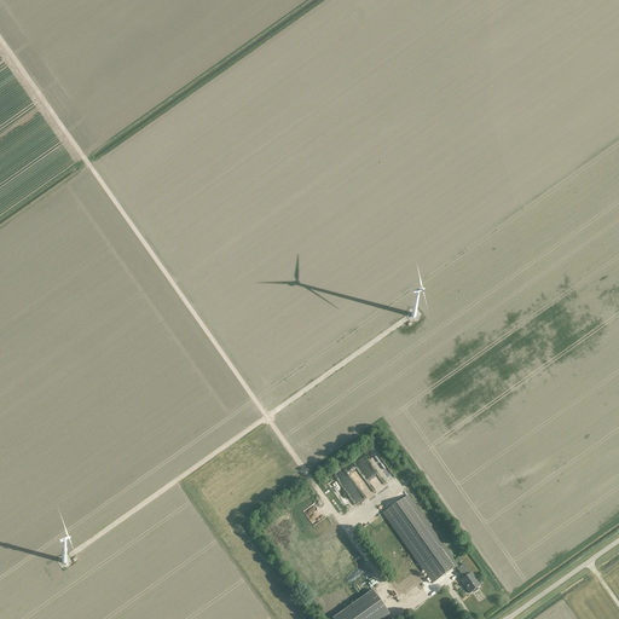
[(356,458),(359,466),(366,461),(362,455),(356,458)]
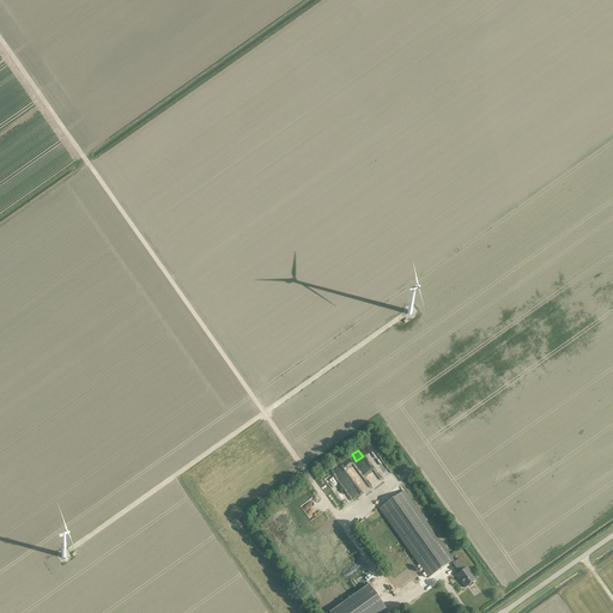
[(370,450),(365,455),(381,472),(386,467),(370,450)]
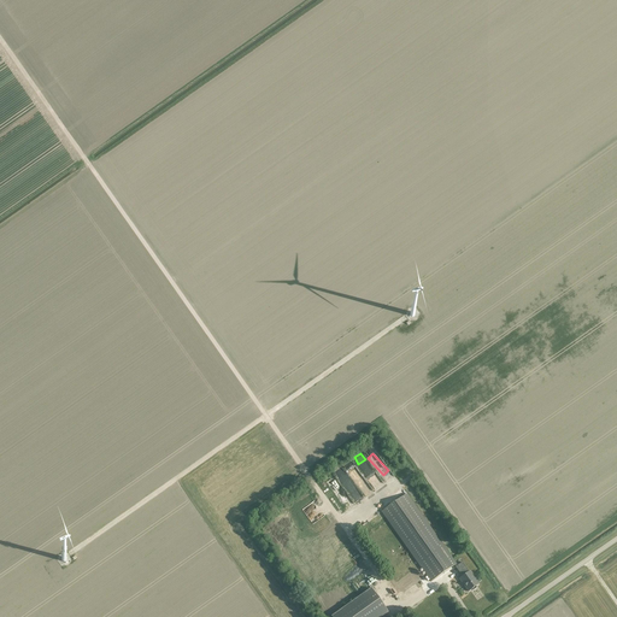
[(358,468),(369,477),(374,471),(364,462),(358,468)]
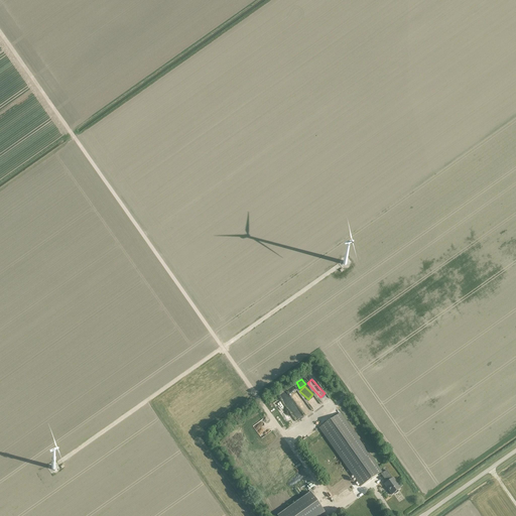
[(280,408),(285,415),(288,413),(283,406),(280,408)]
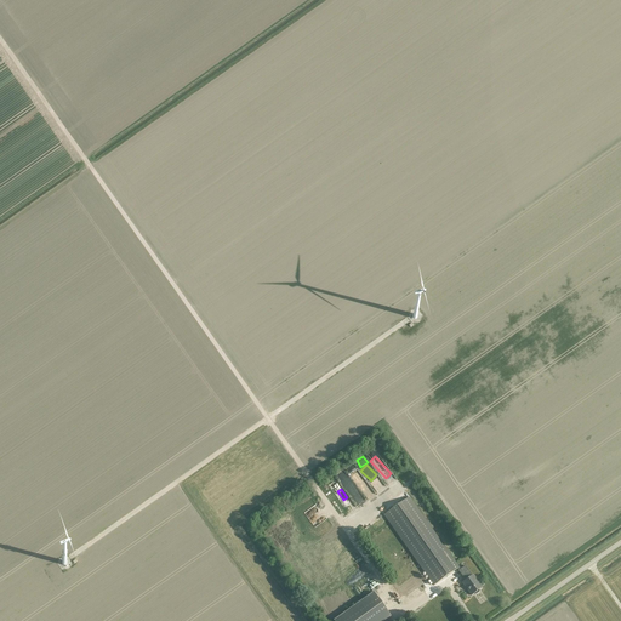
[(410,497),(385,516),(434,586),(457,569),(459,568),(460,568),(410,497)]
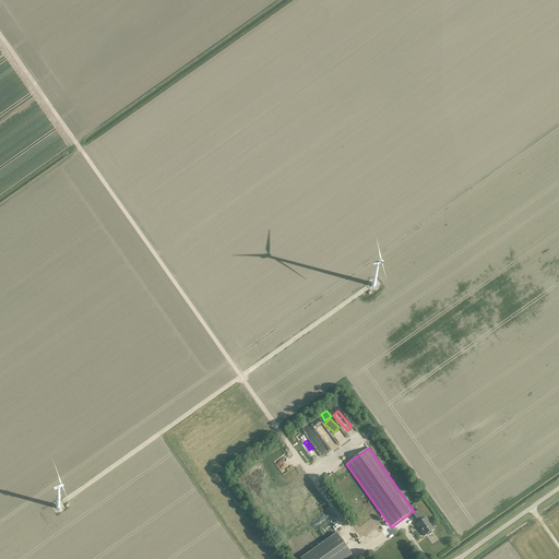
[(420,530),(425,536),(427,534),(428,535),(429,535),(431,533),(431,532),(433,530),(428,523),(429,522),(426,518),(425,519),(419,510),(414,513),(413,511),(412,512),(413,514),(419,523),(416,525),(420,530)]
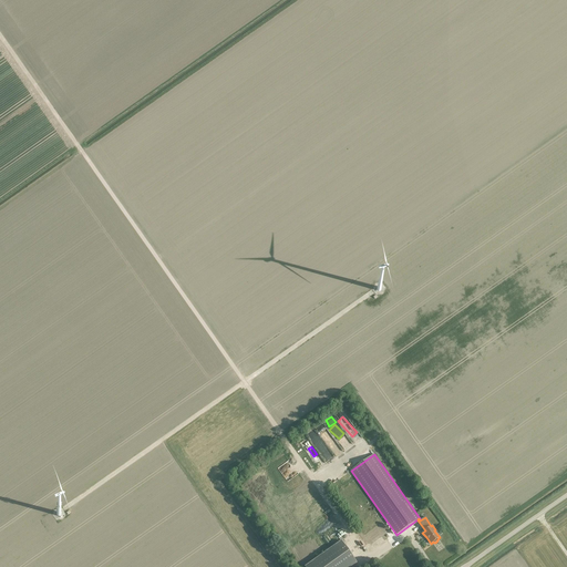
[(303,566),(350,566),(357,563),(341,540),(305,566),(303,566)]
